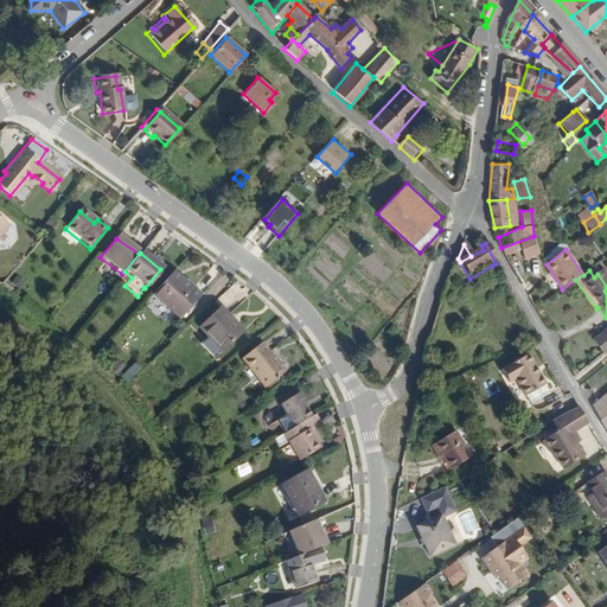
[(199,296),(172,272),(152,294),(178,319),(199,296)]
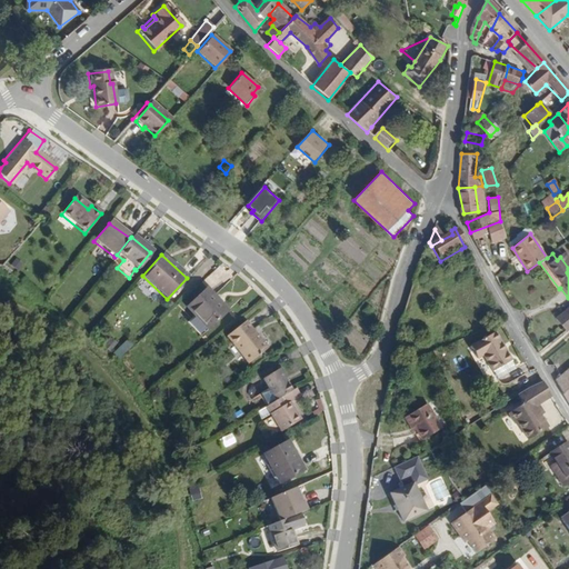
[(205,290),(186,310),(207,331),(226,312),(205,290)]
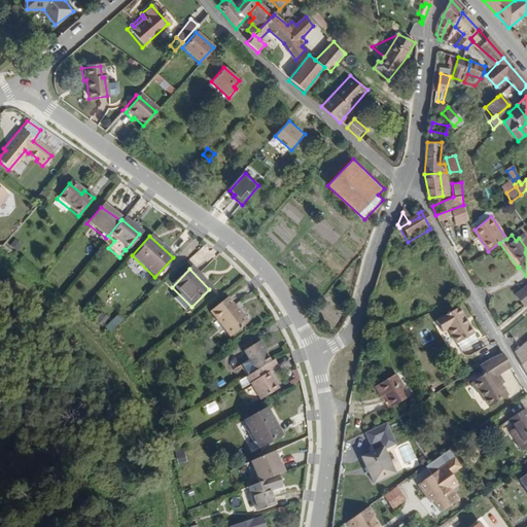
[(517,297),(525,308),(526,306),(526,294),(524,290),(517,297)]
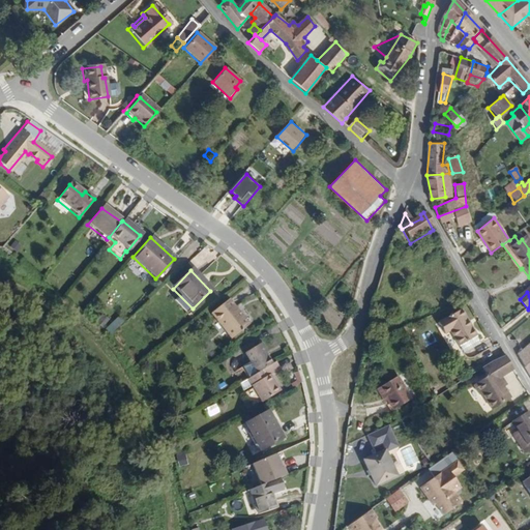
[(227,300),(211,315),(232,339),(247,324),(227,300)]
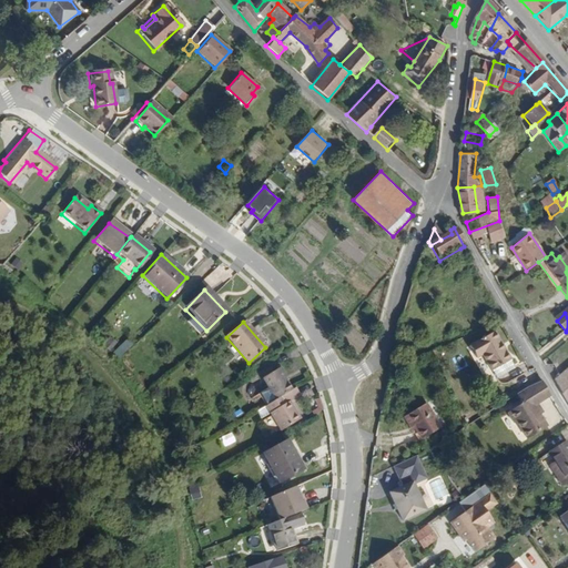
[(497,334),(495,336),(505,353),(506,352),(497,334)]
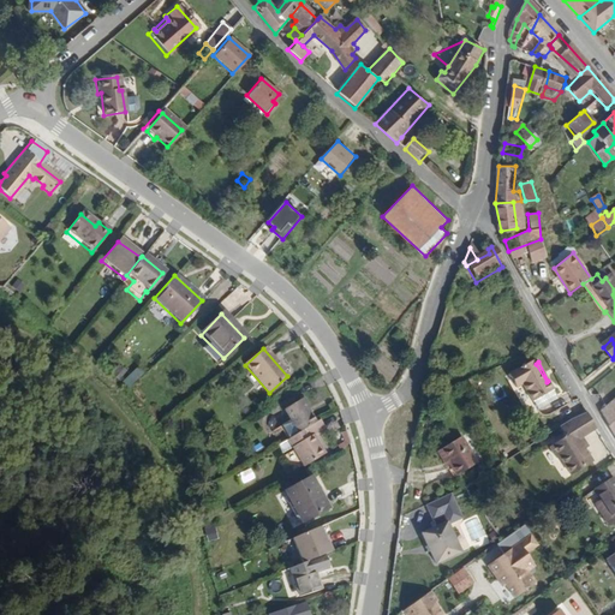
[(547,382),(536,364),(511,378),(518,390),(525,387),(536,405),(556,394),(548,381),(547,382)]
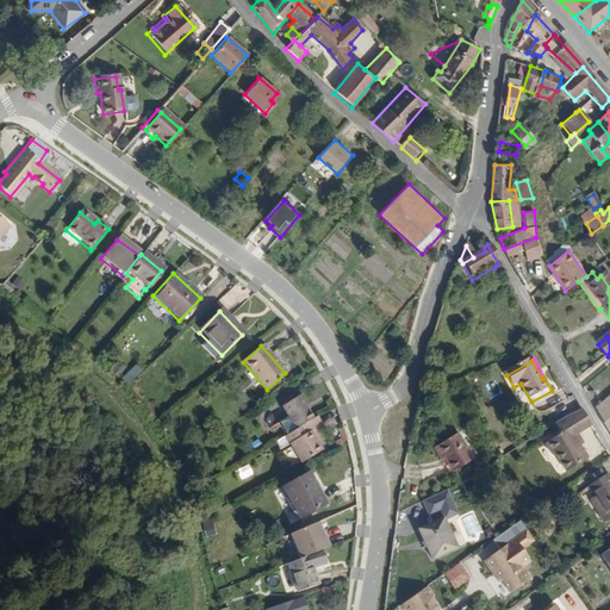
[(130,385),(144,371),(138,363),(124,378),(130,385)]
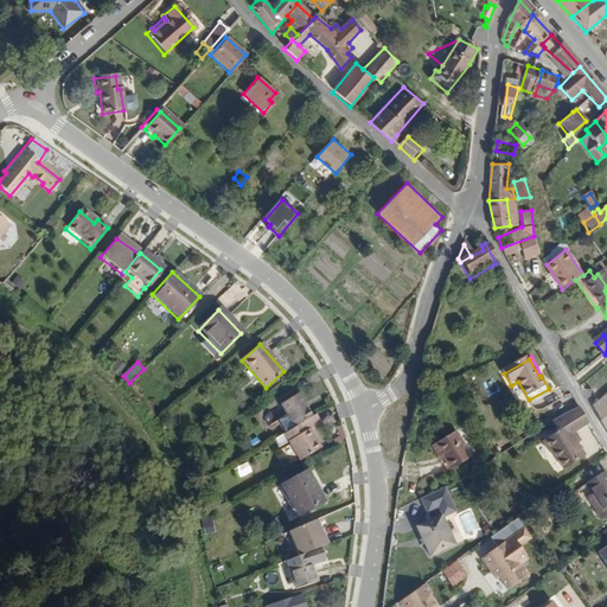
[(587,369),(576,377),(583,390),(594,379),(587,369)]
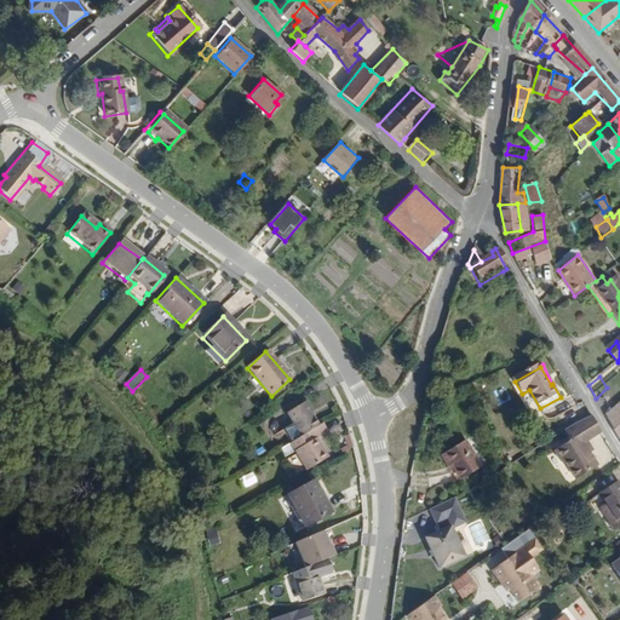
[(561,397),(540,408),(545,417),(564,405),(561,397)]
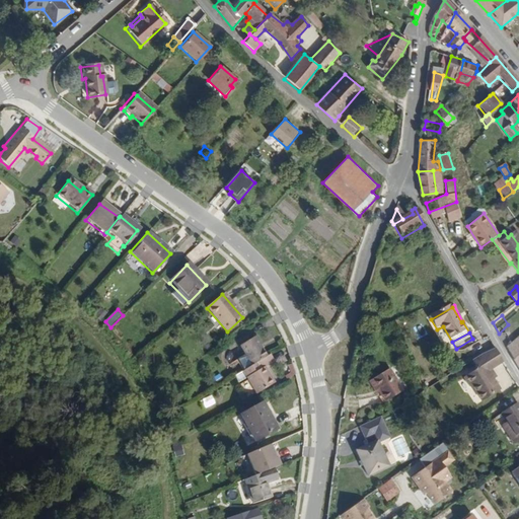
[(256,362),(266,356),(258,346),(261,345),(254,337),(238,347),(250,365),(256,362)]
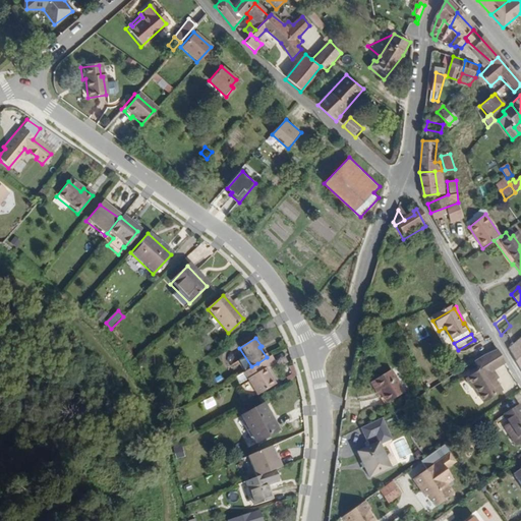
[(516,362),(520,357),(520,341),(510,351),(516,362)]
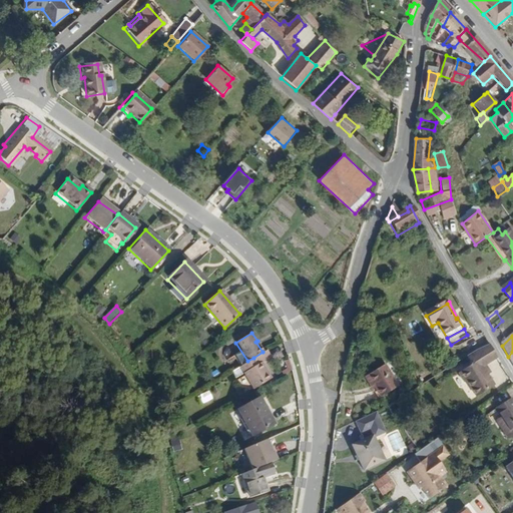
[(485,369),(498,360),(490,346),(468,361),(472,369),(459,378),(464,386),(468,385),(477,399),(495,388),(489,378),(490,376),(485,369)]
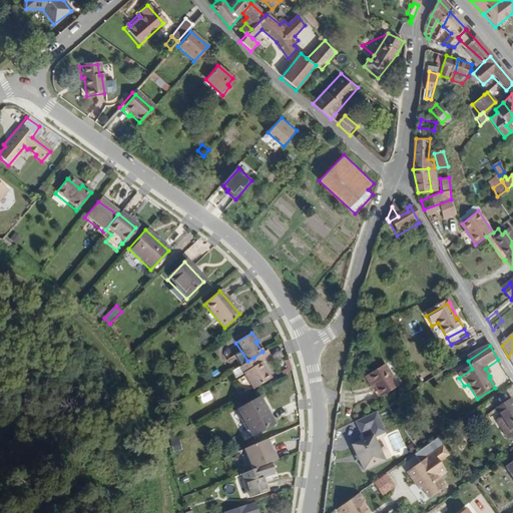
[(269,356),(265,351),(263,352),(253,358),(257,364),(259,362),(269,356)]
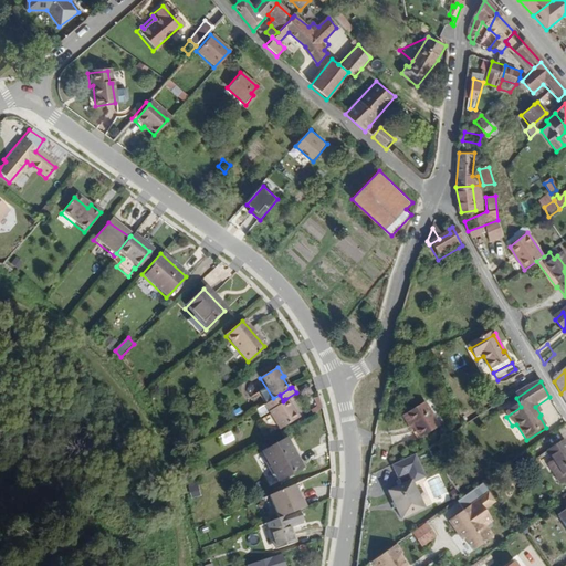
[(273,398),(263,405),(278,427),(296,416),(285,399),(283,401),(280,395),(273,398)]
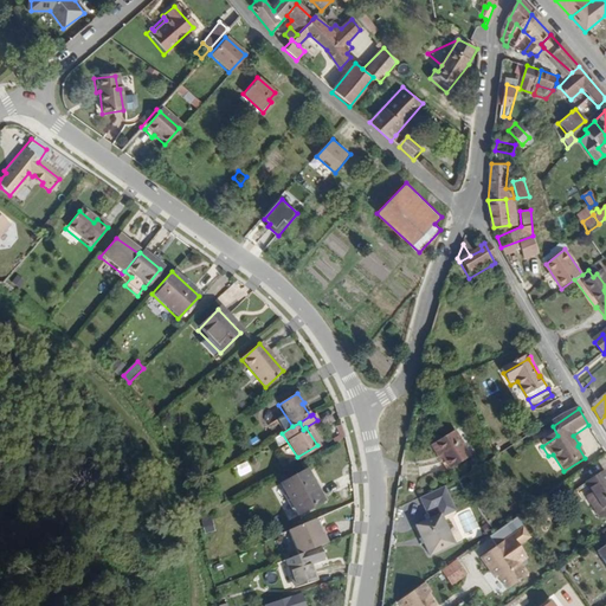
[(457,438),(438,450),(445,464),(452,475),(471,463),(457,438)]
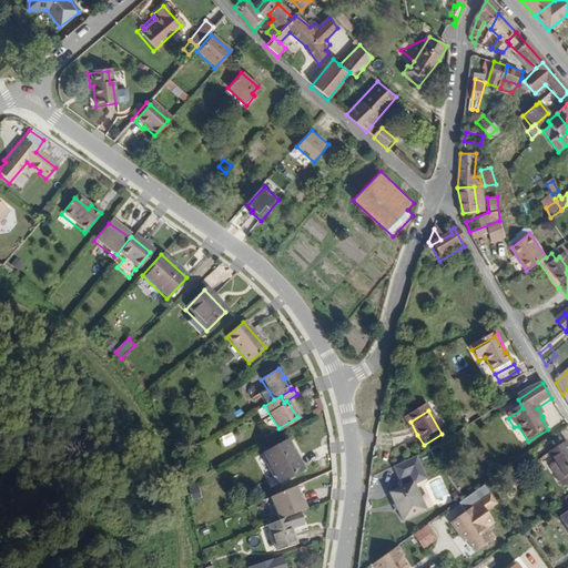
[(417,435),(411,422),(408,423),(416,436),(417,435)]
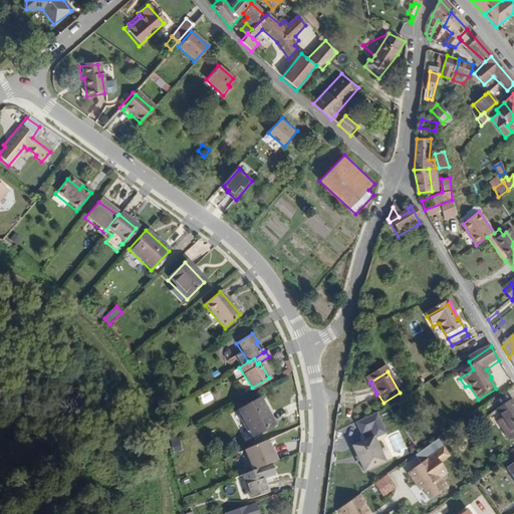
[(211,392),(201,397),(204,404),(215,400),(211,392)]
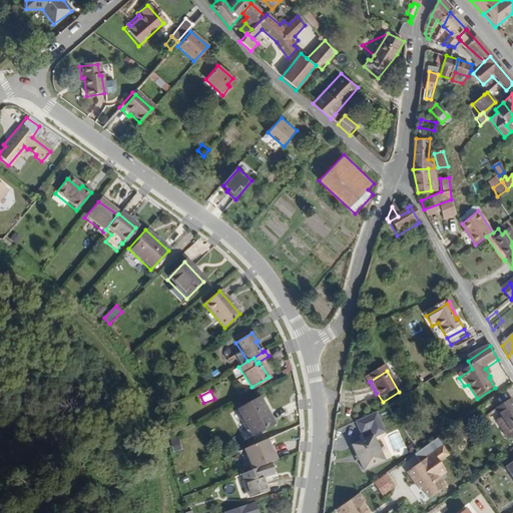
[(261,399),(238,412),(253,436),(275,424),(261,399)]
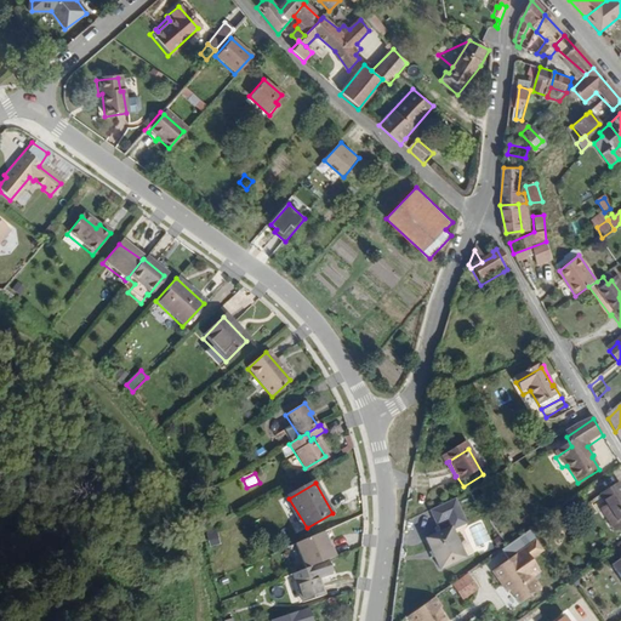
[(620,503),(619,505),(611,494),(594,506),(602,516),(596,519),(609,540),(620,530),(620,503)]
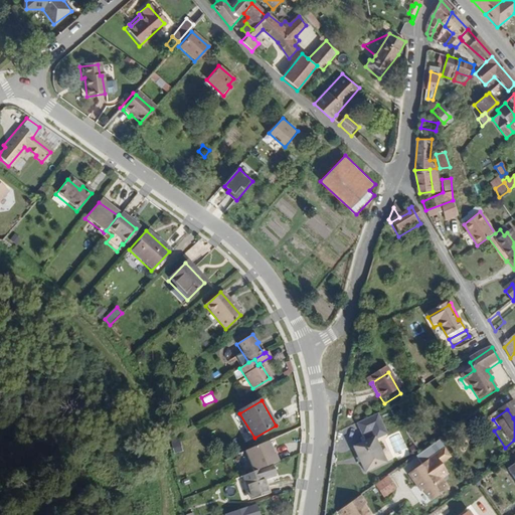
[(385,430),(379,417),(358,426),(366,445),(354,451),(366,475),(385,466),(375,445),(385,440),(381,432),(385,430)]
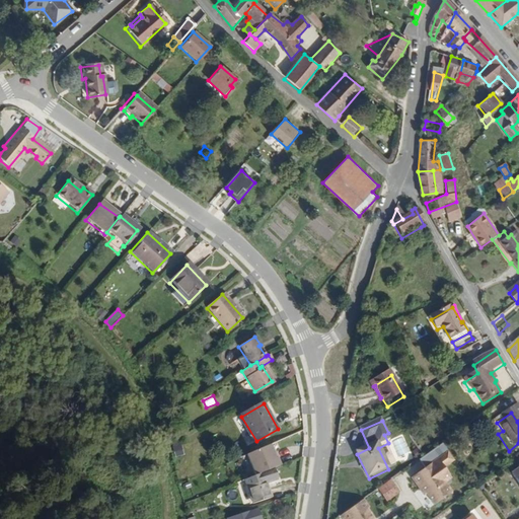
[(270,445),(246,456),(255,476),(277,468),(281,466),(278,458),(276,459),(270,445)]
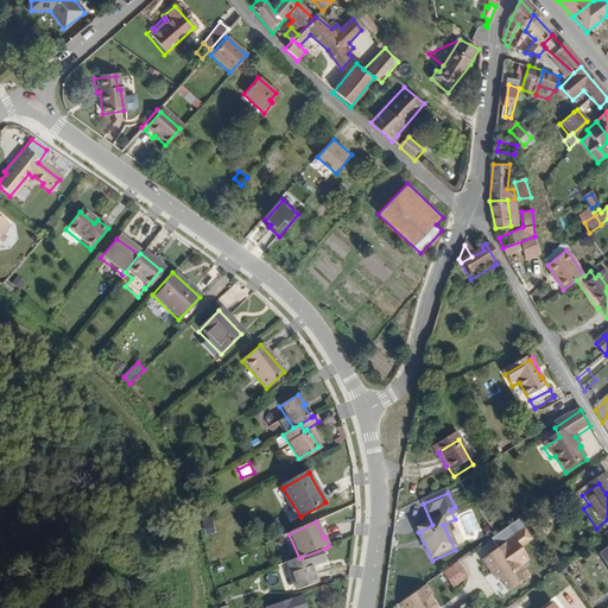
[(519,523),(492,543),(498,552),(482,564),(498,584),(500,583),(510,596),(530,581),(521,570),(530,564),(520,552),(533,543),(519,523)]
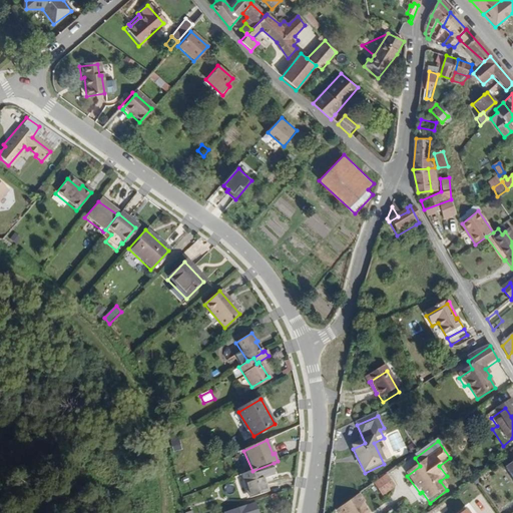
[(176,464),(183,463),(182,453),(174,454),(176,464)]
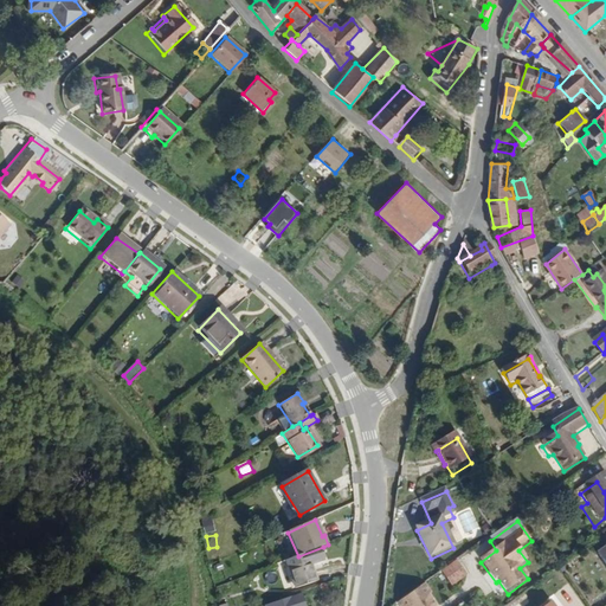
[(288,561),(290,569),(296,590),(318,584),(315,572),(324,569),(323,563),(314,566),(313,562),(327,558),(323,547),(298,556),(288,561)]
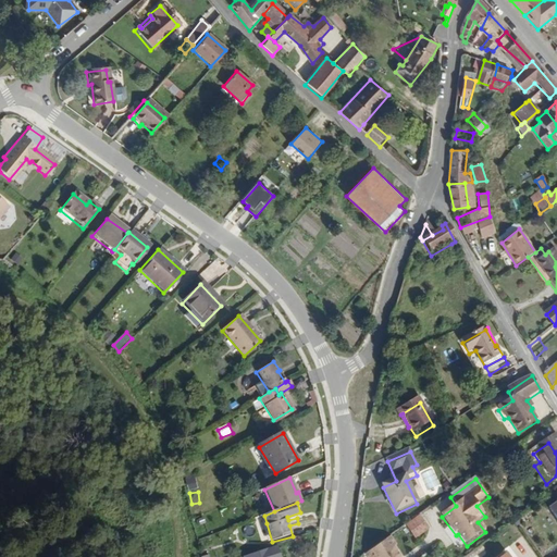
[(424,524),(420,518),(407,528),(416,540),(423,534),(420,528),(424,524)]
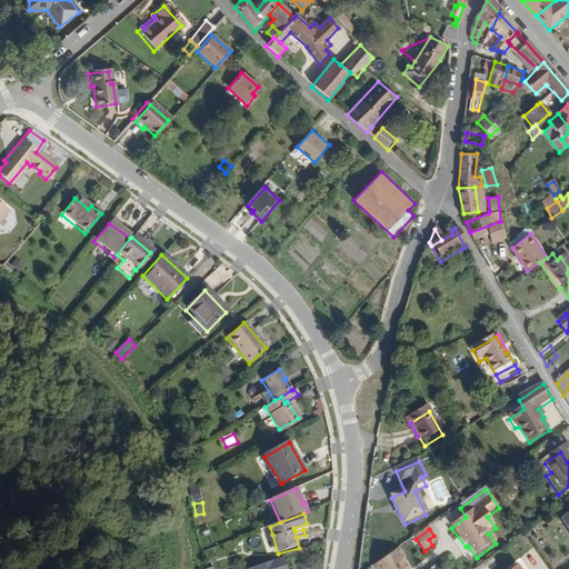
[(438,542),(433,536),(429,539),(432,546),(438,542)]
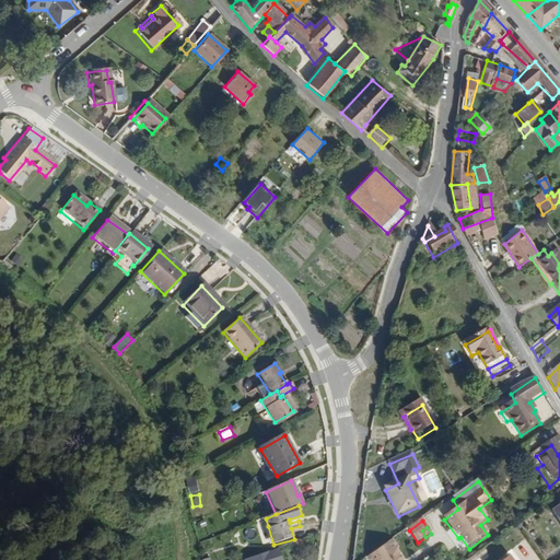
[(392,541),(368,559),(369,559),(401,559),(397,552),(399,551),(392,541)]
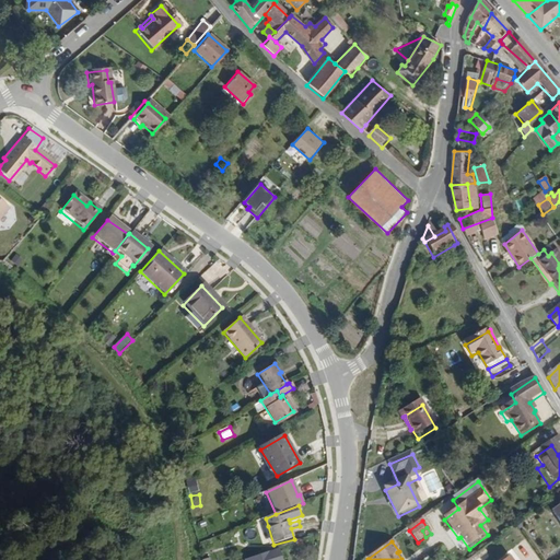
[(281,559),(278,550),(251,559),(281,559)]
